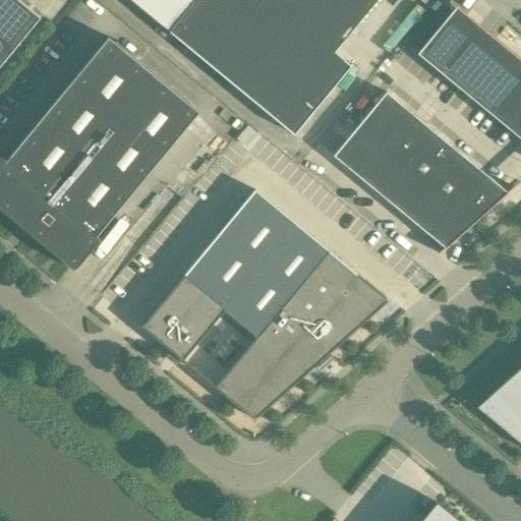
[(0,0),(0,65),(40,17),(18,0),(0,0)]
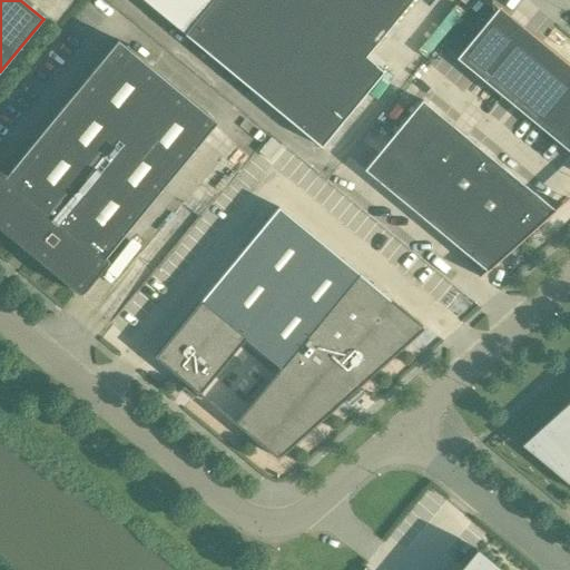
[(143,0),(184,35),(212,0),(143,0)]
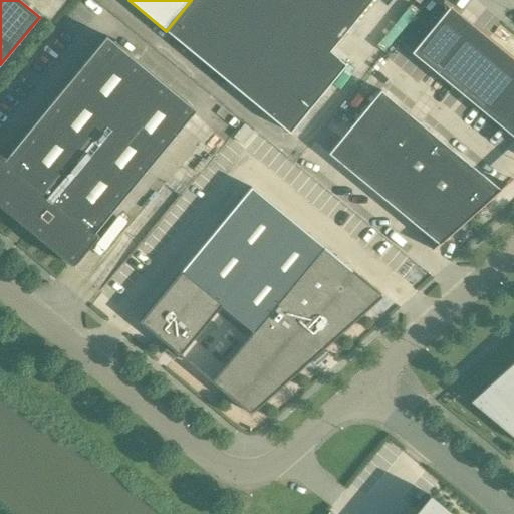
[(390,0),(191,0),(166,31),(289,133),(345,65),(328,51),(370,0),(378,0),(386,5),(390,0)]
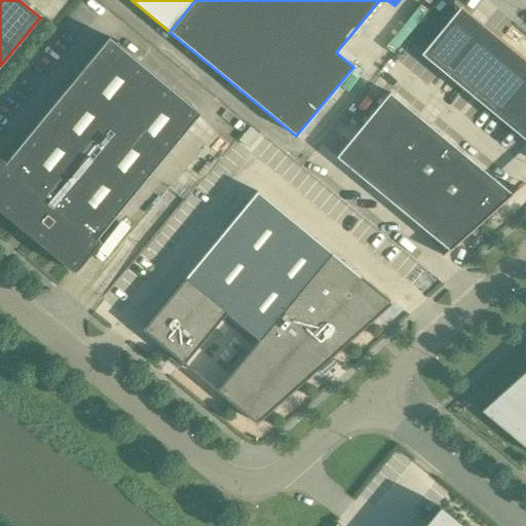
[(525,59),(460,5),(459,7),(421,53),(525,139),(525,59)]
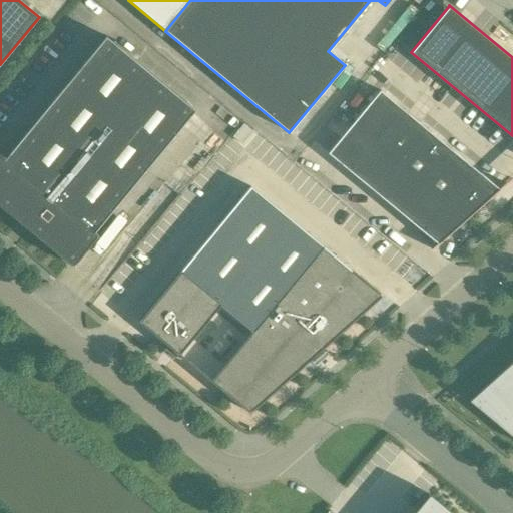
[(106,36),(5,158),(0,153),(0,205),(72,266),(98,235),(94,232),(195,109),(106,36)]
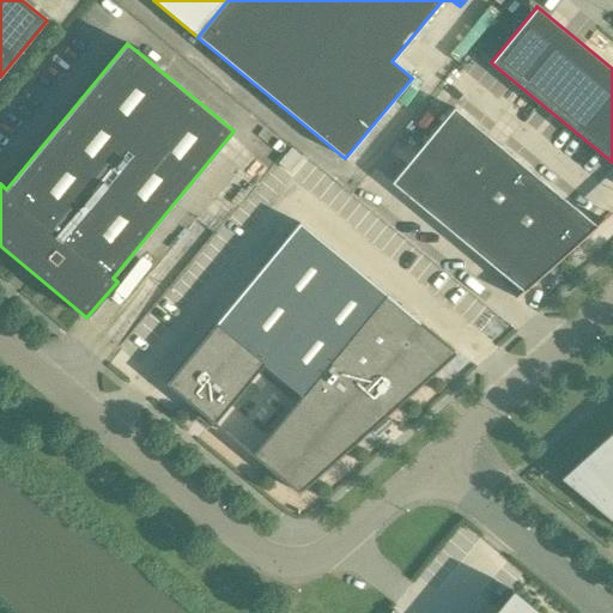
[(598,225),(596,224),(454,107),(424,143),(562,259),(598,225)]
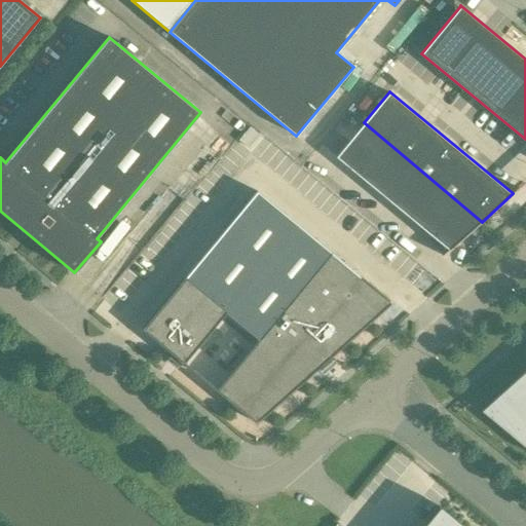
[(482,222),(364,122),(350,140),(336,156),(450,250),(482,222)]
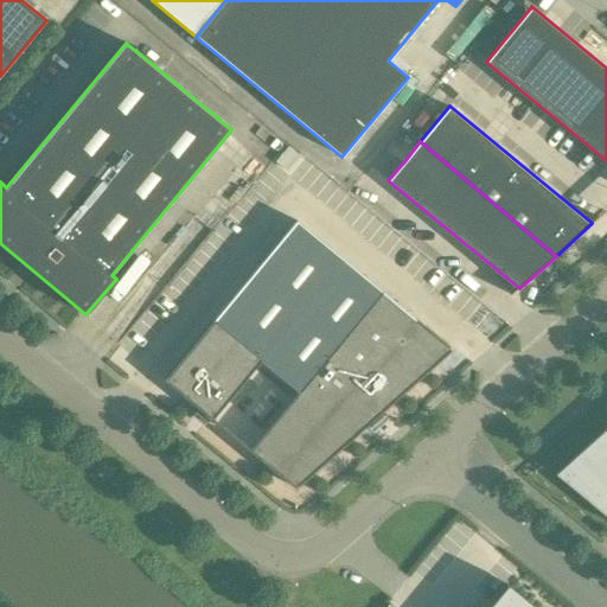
[(286,146),(274,161),(283,168),(295,154),(286,146)]
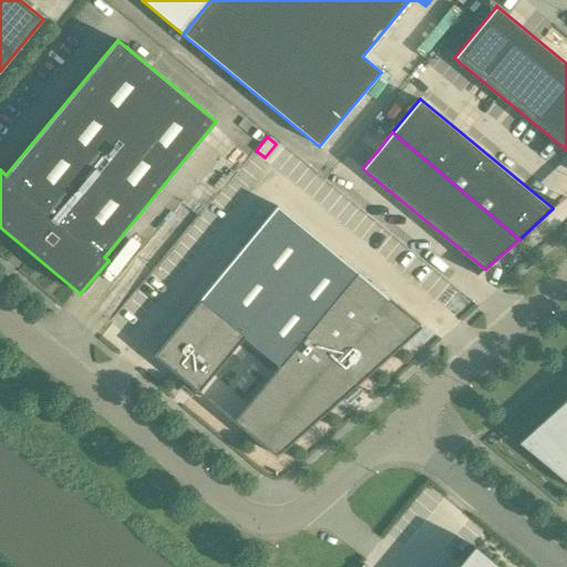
[(261,351),(340,256),(278,205),(154,354),(171,368),(200,392),(202,391),(200,390),(245,337),(261,351)]
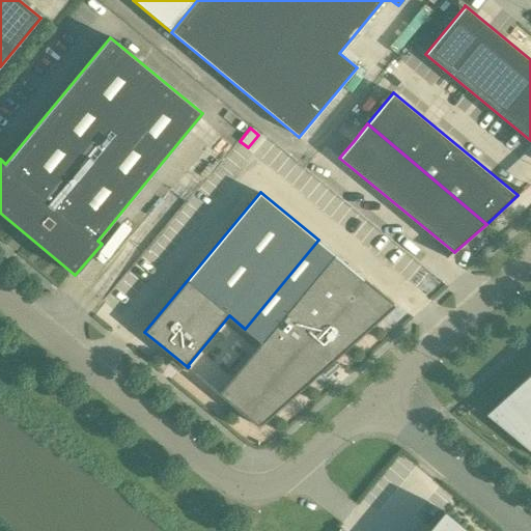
[(318,240),(245,329),(261,342),(220,392),(219,391),(218,392),(259,426),(396,304),(318,240)]
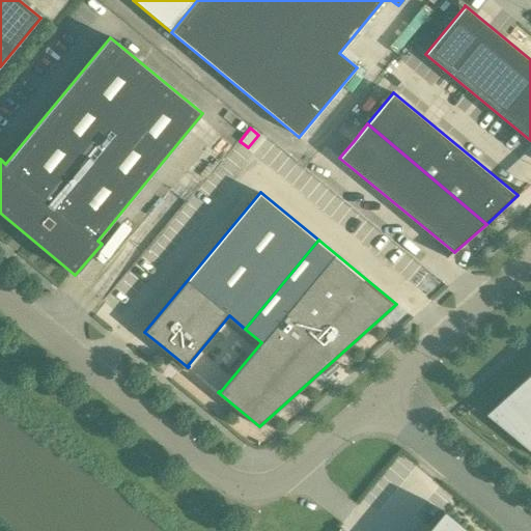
[(530,373),(486,415),(530,451),(530,373)]
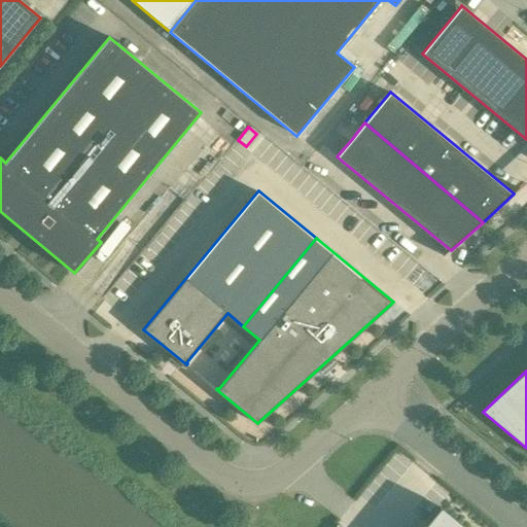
[(463,526),(441,507),(424,526),(463,526)]
